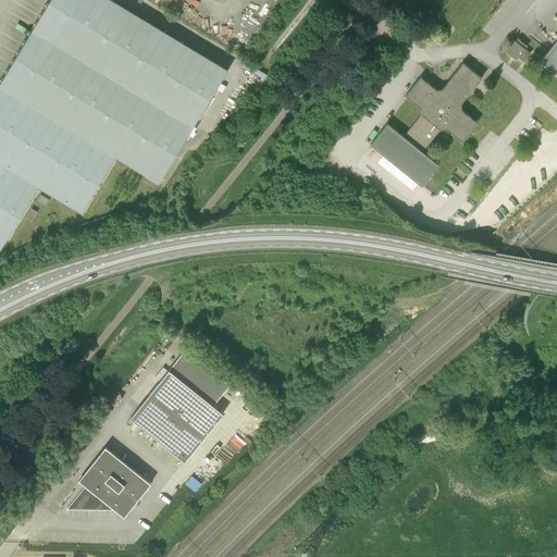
[(145,174),(159,183),(227,70),(112,0),(49,0),(0,82),(0,247),(1,248),(38,187),(82,212),(114,156),(145,174)]
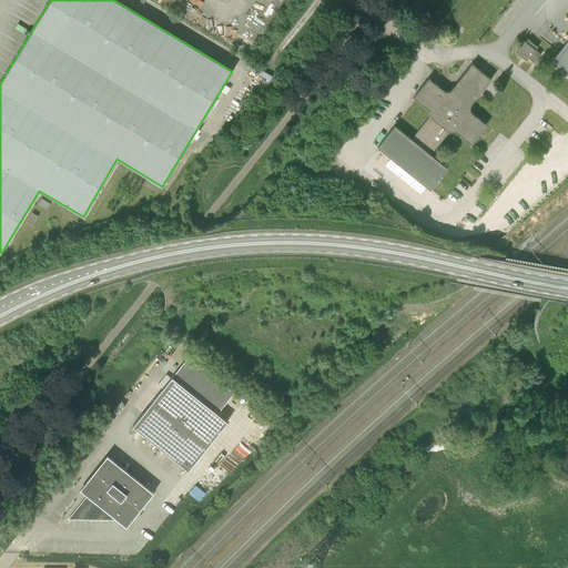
[(534,63),(540,54),(535,50),(537,47),(536,46),(530,41),(527,39),(525,42),(524,40),(520,43),(519,43),(519,44),(519,46),(516,49),(518,51),(516,53),(519,56),(525,60),(524,60),(526,61),(528,59),(534,63)]
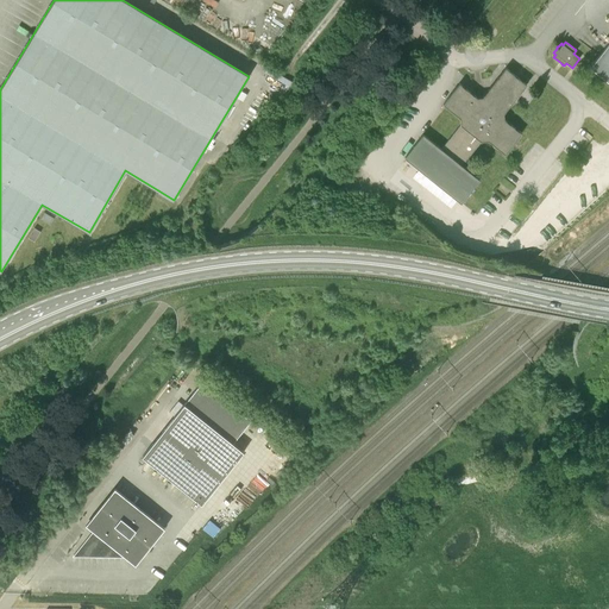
[(608,43),(590,67),(608,82),(608,43)]
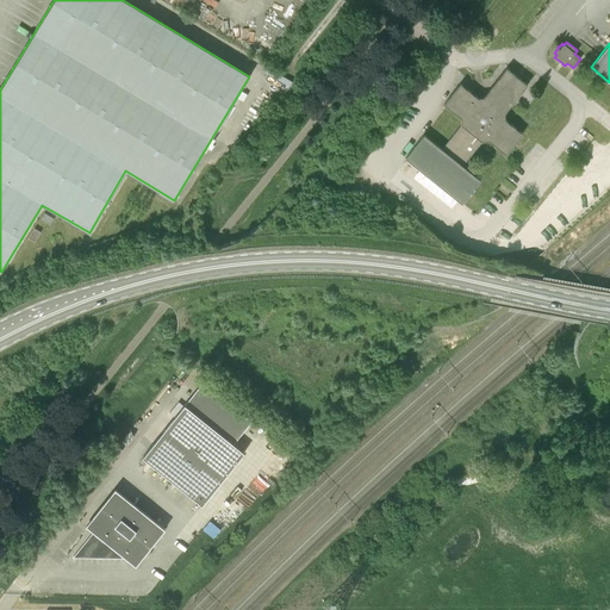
[(423,136),(405,159),(461,204),(480,181),(462,167),(481,142),(489,141),(505,155),(522,134),(505,120),(504,113),(527,86),(506,69),(484,97),(477,98),(460,83),(443,105),(460,118),(461,125),(441,150),(423,136)]
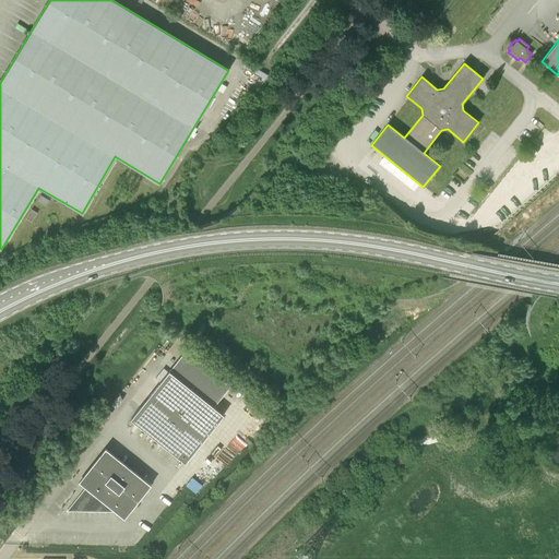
[(186,463),(224,415),(214,407),(233,384),(188,349),(131,419),(186,463)]
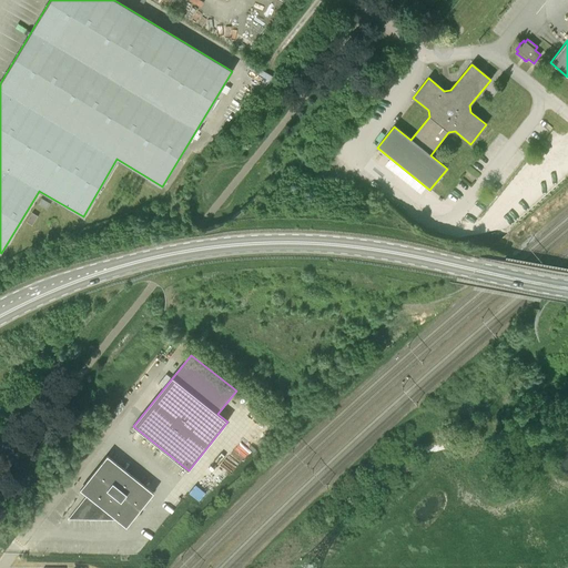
[(111,466),(105,460),(88,483),(93,488),(68,519),(120,520),(125,514),(131,518),(150,496),(143,492),(145,488),(114,463),(111,466)]
